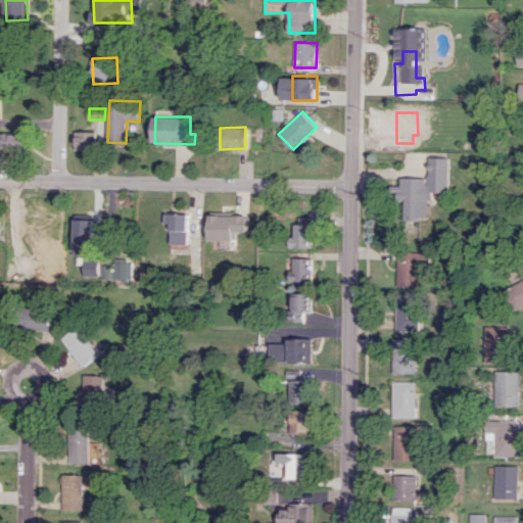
[(97,149),(97,132),(78,131),(78,149),(97,149)]
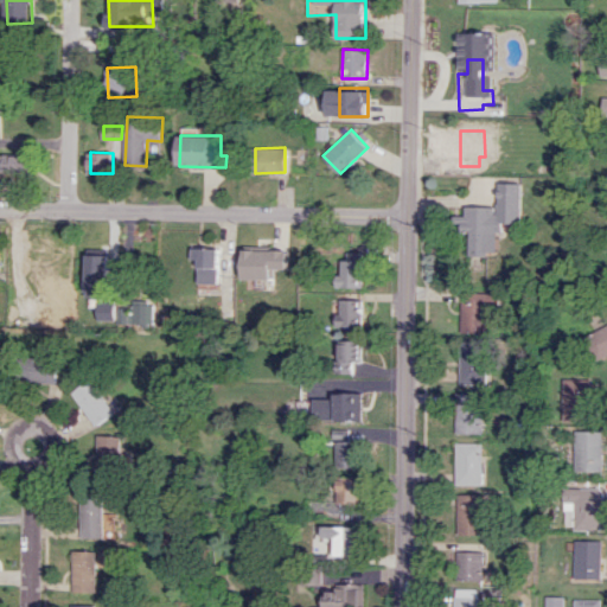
[(0,154),(0,171),(30,171),(30,154),(0,154)]
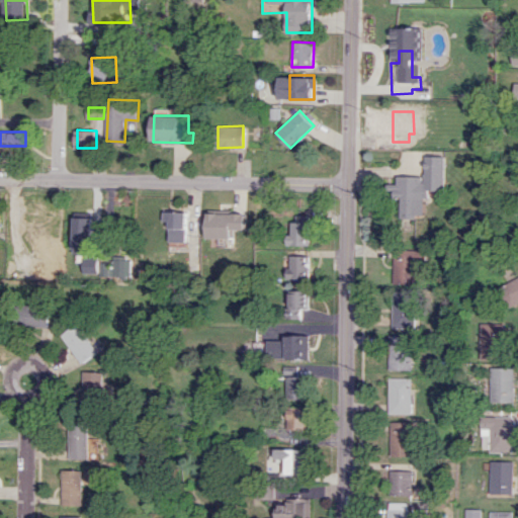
[(398,175),(398,183),(389,183),(389,189),(395,189),(395,195),(401,195),(401,218),(417,218),(417,197),(430,197),(430,189),(444,189),(445,156),(426,155),(426,173),(424,173),(424,176),(398,175)]
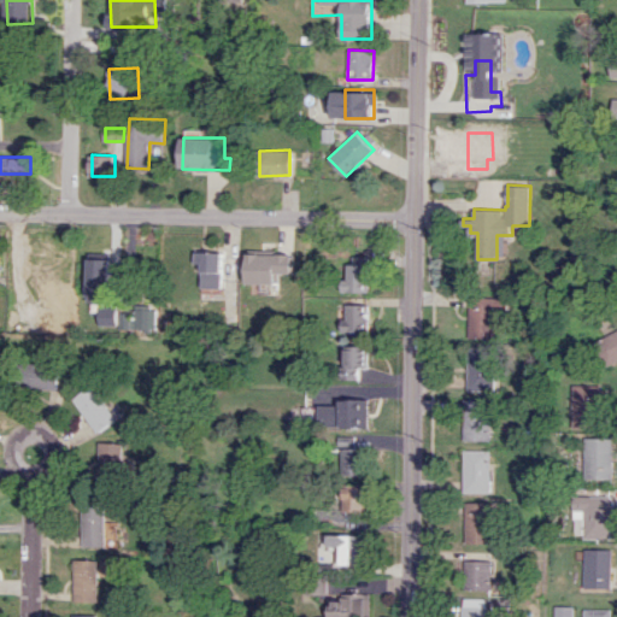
[(198,251),(198,263),(205,264),(205,288),(224,288),(225,252),(198,251)]
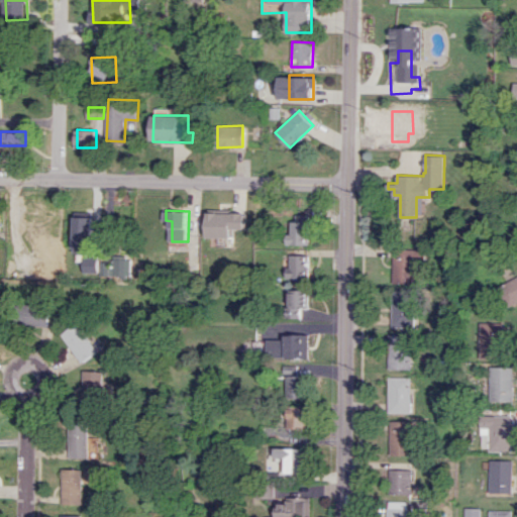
[(210,212),(209,237),(233,237),(234,229),(246,229),(246,213),(210,212)]
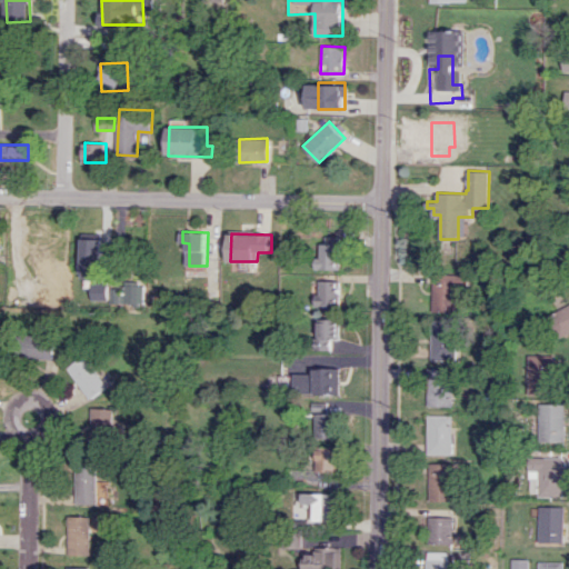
[(318,240),(318,255),(313,255),(313,267),(339,267),(339,235),(323,235),(323,240),(318,240)]
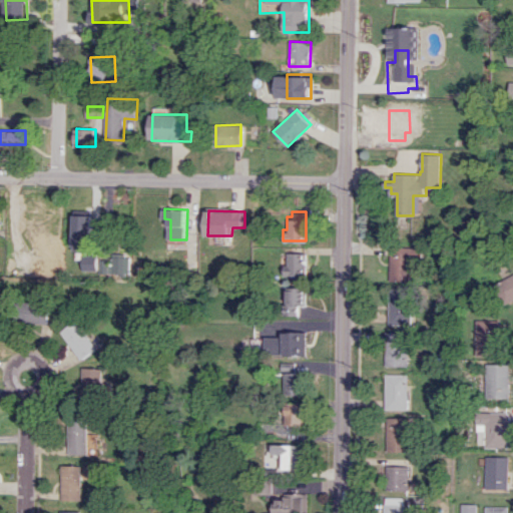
[(94,215),(76,215),(74,260),(84,260),(84,270),(99,271),(99,252),(93,252),(94,215)]
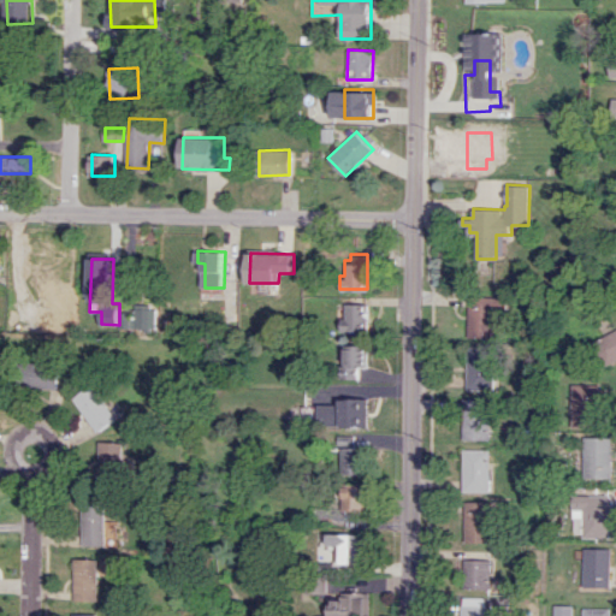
[(76,296),(57,295),(57,304),(51,304),(51,327),(76,329),(76,296)]
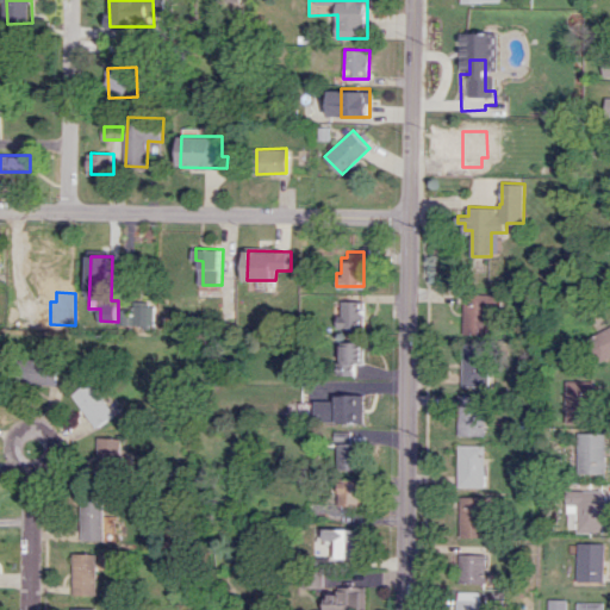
[(464,292),(462,331),(486,331),(487,304),(498,305),(499,292),(464,292)]
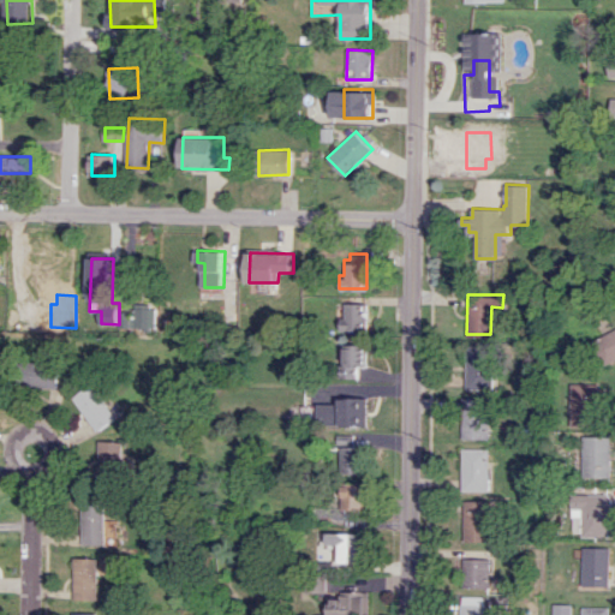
[(344,300),(344,315),(338,315),(338,327),(365,327),(365,300),(344,300)]
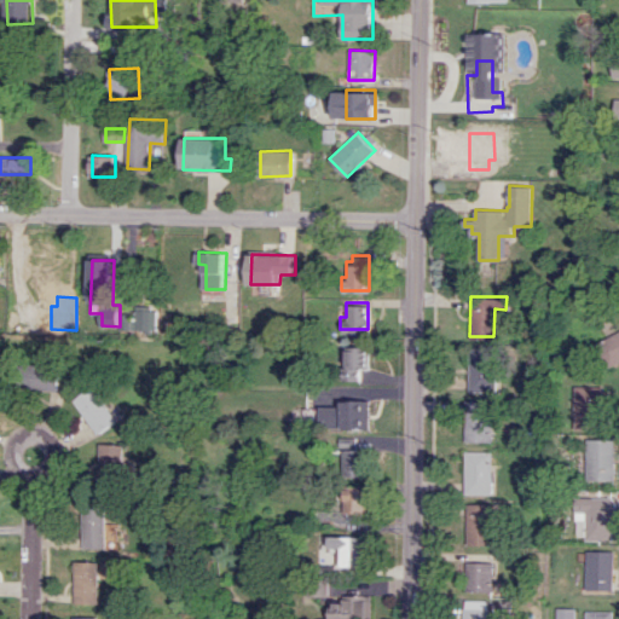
[(122,330),(158,331),(158,307),(137,307),(137,313),(122,313),(122,330)]
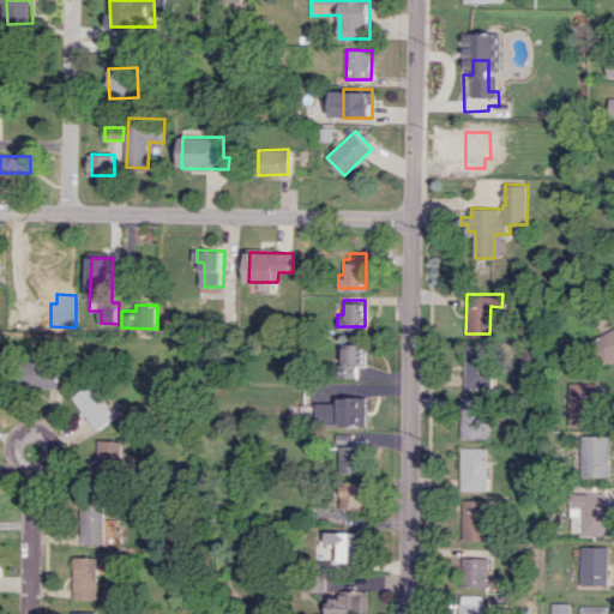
[(606,361),(613,356),(613,326),(593,338),(606,361)]
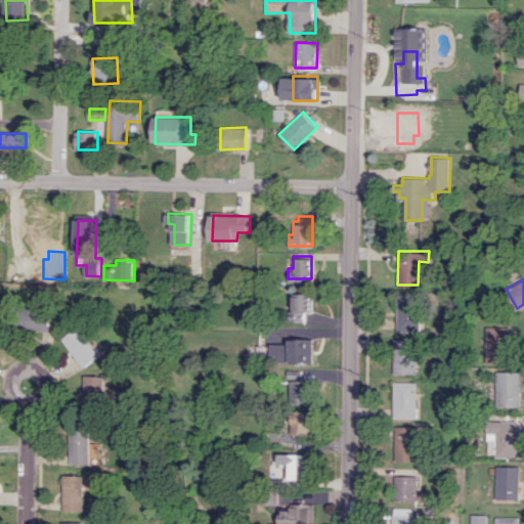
[(303,321),(303,311),(311,311),(312,292),(291,291),(290,308),(287,308),(287,320),(303,321)]
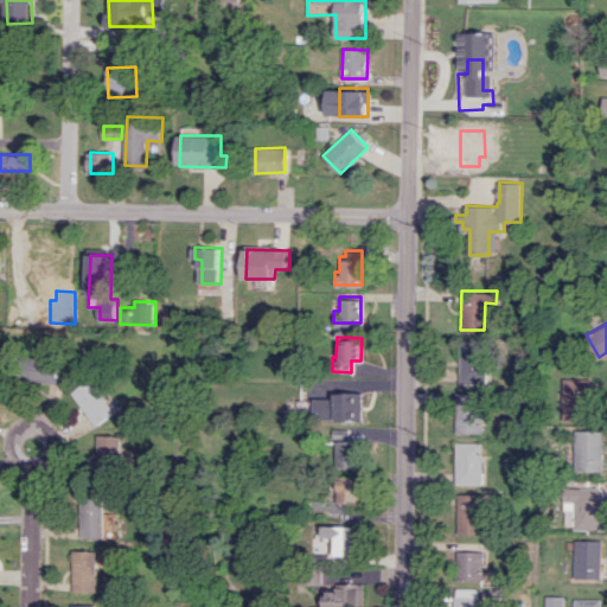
[(460,339),(459,382),(485,382),(486,340),(460,339)]
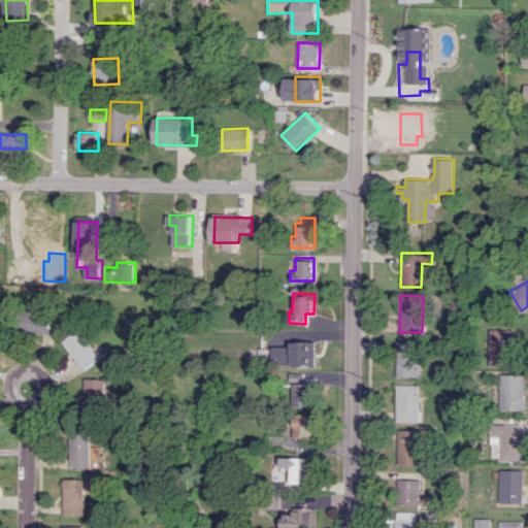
[(11,328),(13,308),(52,314),(48,333),(11,328)]
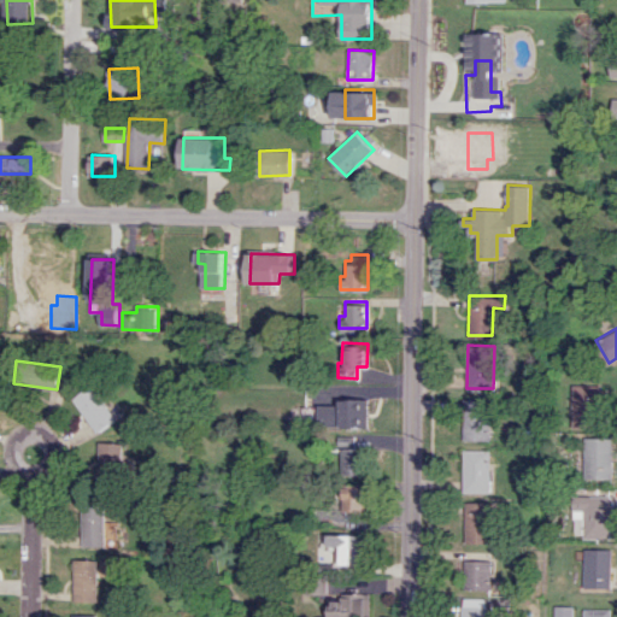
[(574,383),(600,383),(600,427),(573,425),(574,383)]
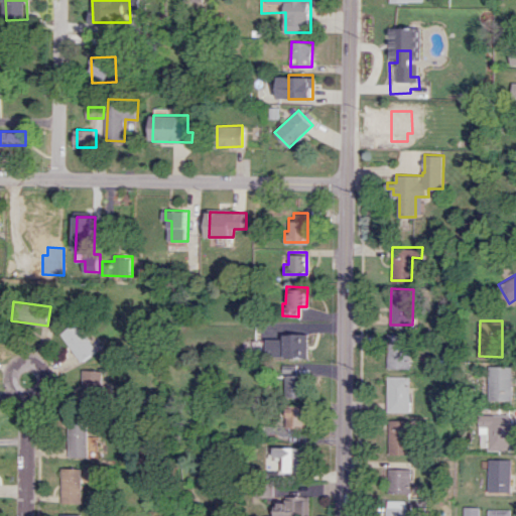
[(60,334),(78,321),(98,350),(82,362),(60,334)]
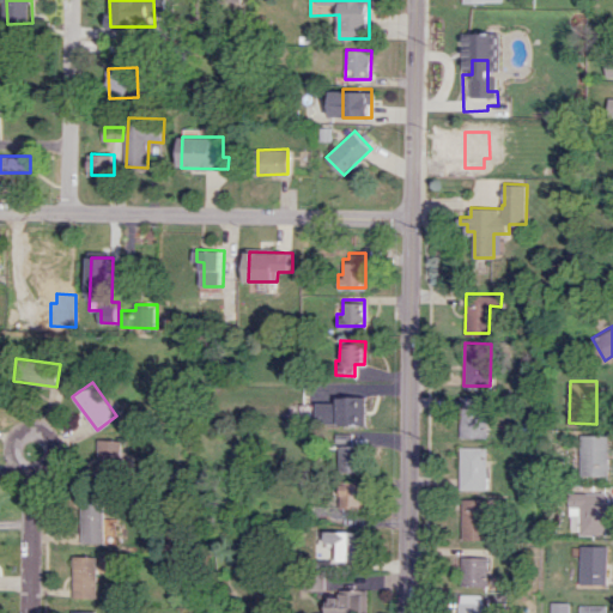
[(334,394),(333,401),(314,401),(314,420),(363,422),(363,395),(334,394)]
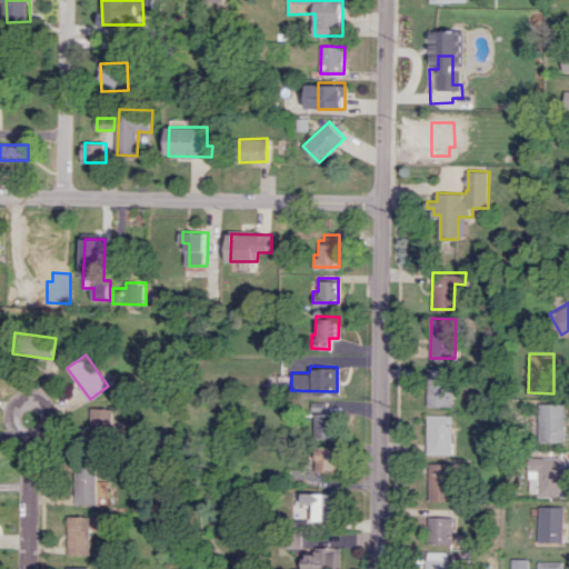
[(427,366),(426,403),(450,403),(451,367),(427,366)]
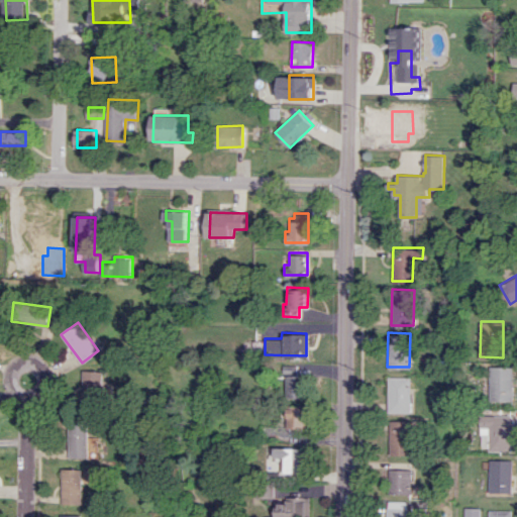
[(282,364),(282,373),(294,373),(295,364),(282,364)]
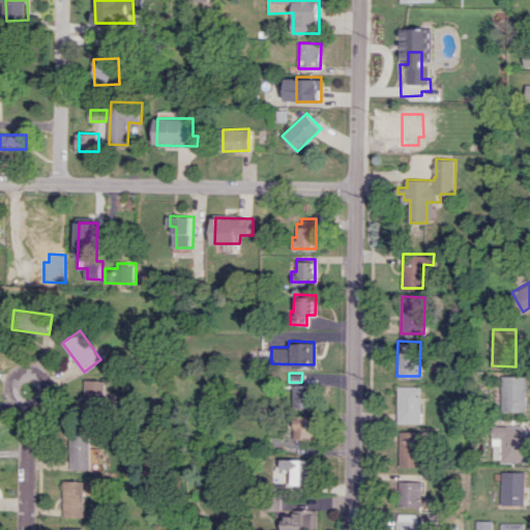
[(503,374),(526,375),(525,410),(502,409),(503,374)]
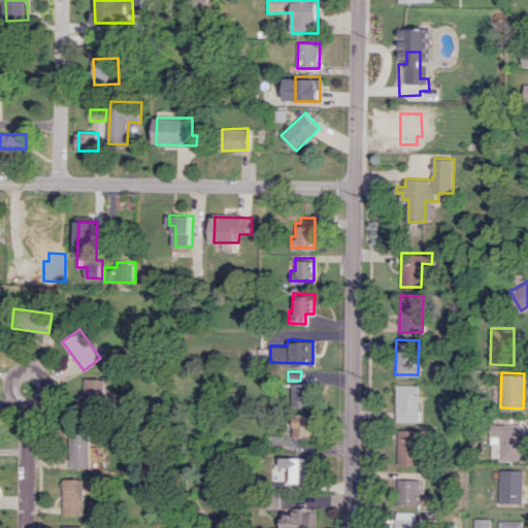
[(85,377),(105,378),(105,416),(85,415),(85,377)]
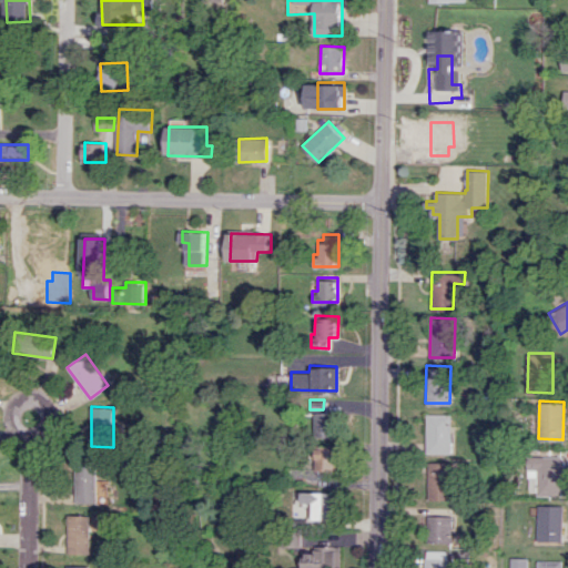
[(312,411),(312,435),(336,436),(336,411),(312,411)]
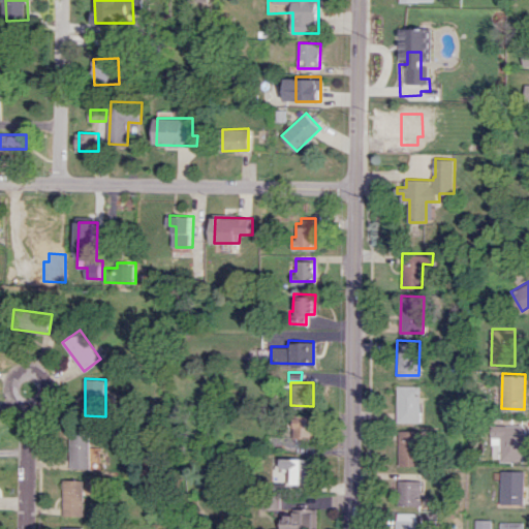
[(396,383),(396,421),(418,421),(418,383),(396,383)]
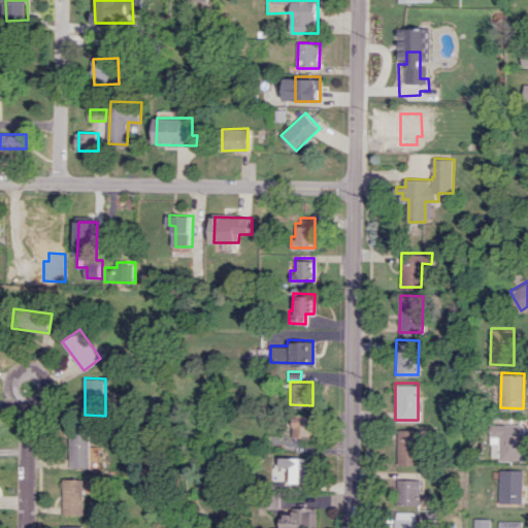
[(292,413),(292,436),(311,436),(311,413),(292,413)]
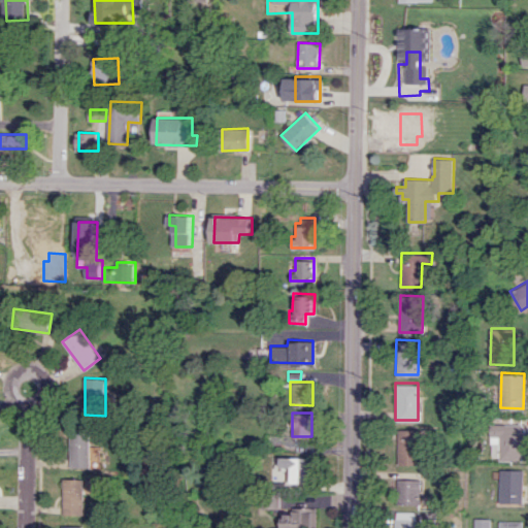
[(489,422),(489,435),(499,435),(498,459),(521,460),(522,444),(525,444),(525,431),(521,431),(521,423),(489,422)]
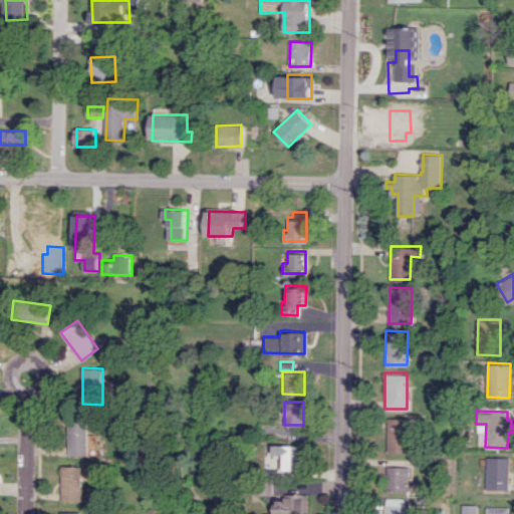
[(387,417),(386,450),(408,450),(408,417),(387,417)]
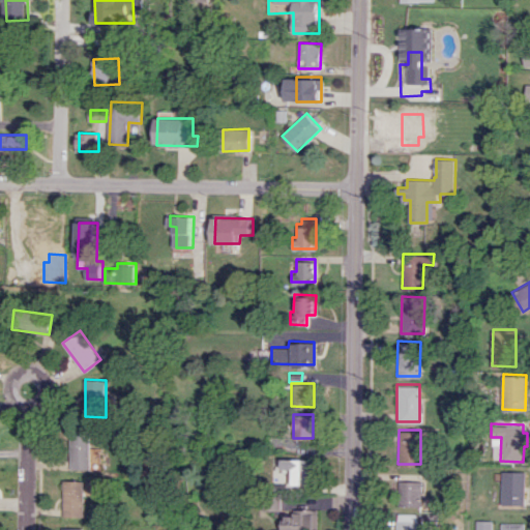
[(68,432),(89,432),(89,469),(68,469),(68,432)]
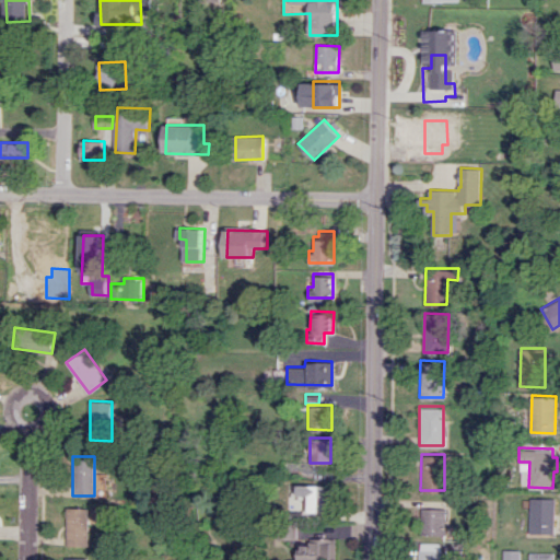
[(293,485),(307,486),(307,483),(330,483),(329,511),(306,510),(307,494),(293,494),(293,485)]
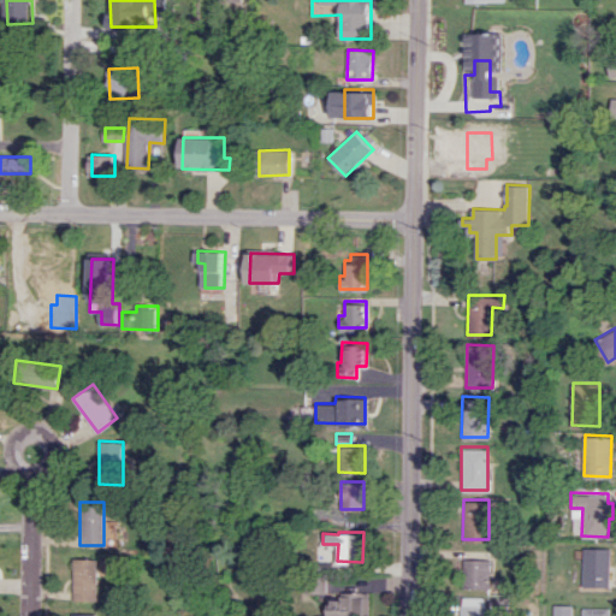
[(582,546),(582,586),(609,586),(609,546),(582,546)]
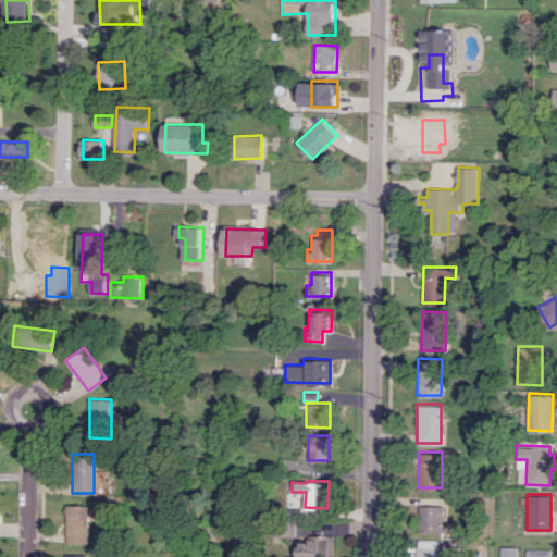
[(64,504),(86,505),(86,544),(64,543),(64,504)]
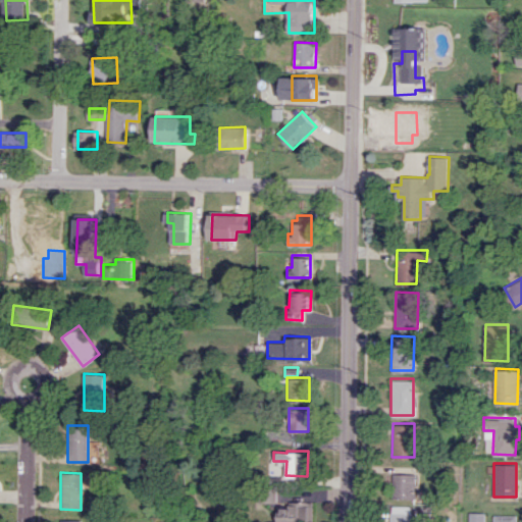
[(390,498),(414,498),(414,473),(390,473),(390,498)]
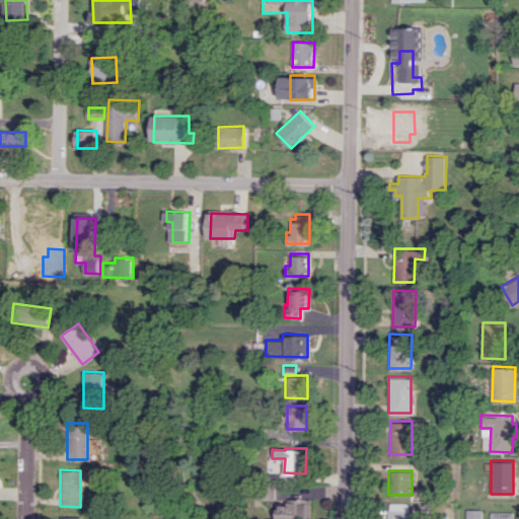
[(265,472),(264,480),(279,482),(279,472),(265,472)]
